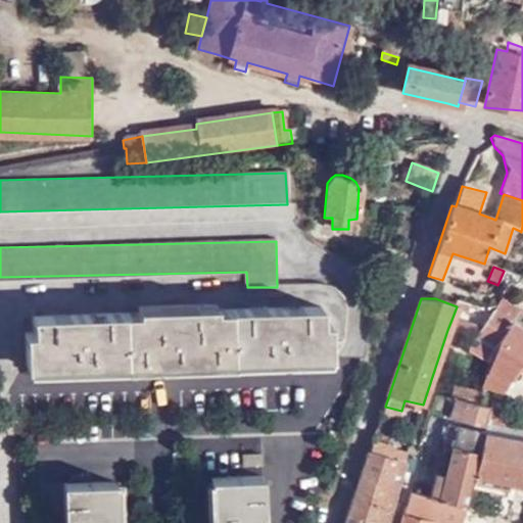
[(500,299),(496,305),(477,334),(472,337),(471,338),(470,352),(491,367),(500,343),(511,324),(519,310),(500,299)]
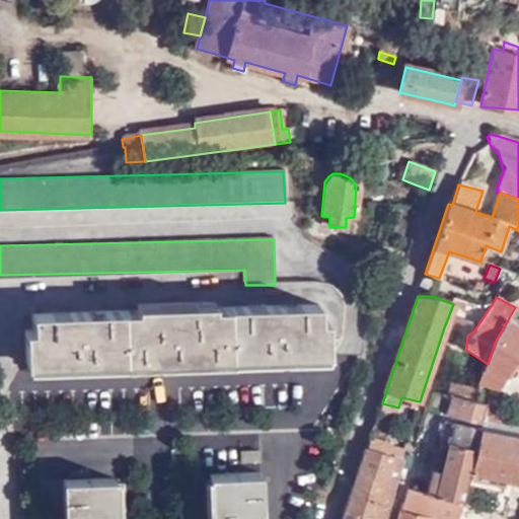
[(26,362),(327,353),(325,319),(317,320),(317,306),(212,306),(212,301),(136,304),(136,310),(32,312),(31,329),(25,329),(26,362)]
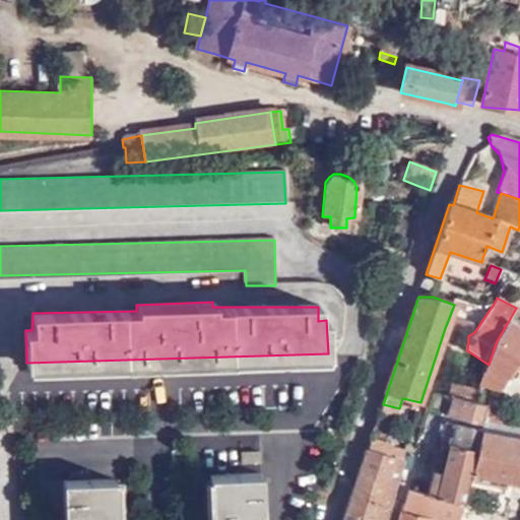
[(471,326),(449,318),(445,328),(468,336),(469,335),(471,326)]
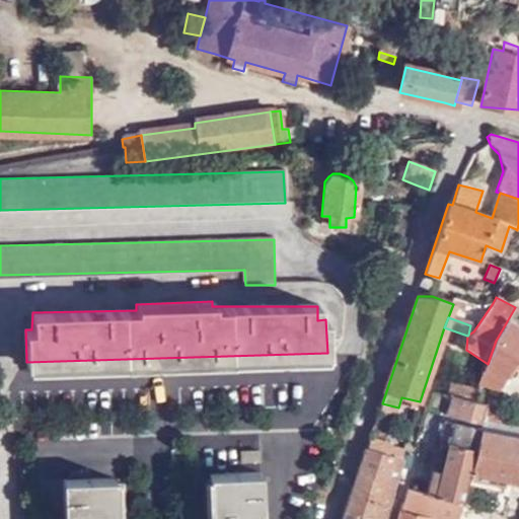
[(518,328),(507,321),(496,341),(488,364),(484,374),(509,380),(517,365),(518,365),(518,328)]
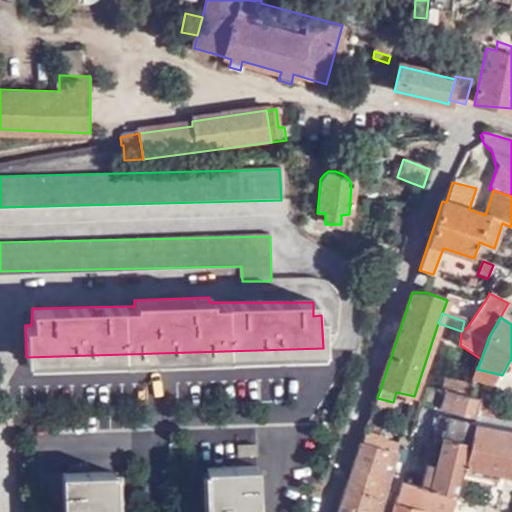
[(446,389),(450,390),(452,380),(432,375),(430,384),(445,389),(446,389)]
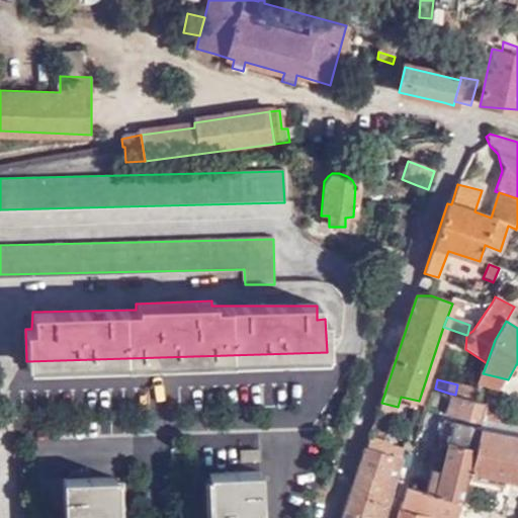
[(445,413),(480,422),(481,418),(484,403),(475,400),(477,393),(467,390),(465,398),(455,395),(451,394),(450,394),(445,413)]
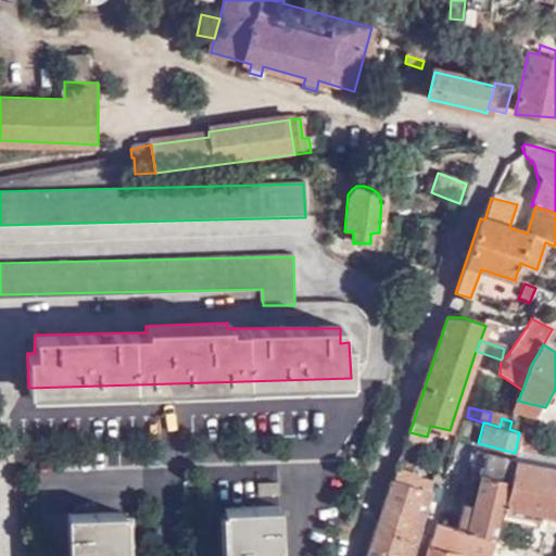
[(427,437),(409,432),(406,441),(425,445),(427,437)]
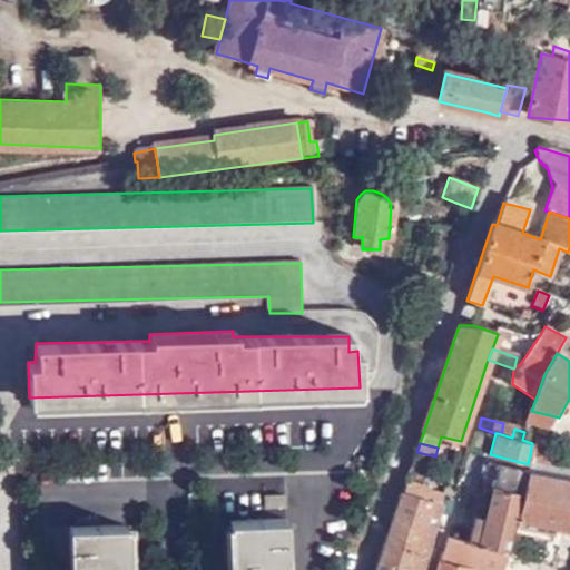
[(529,460),(556,465),(560,450),(532,443),(529,460)]
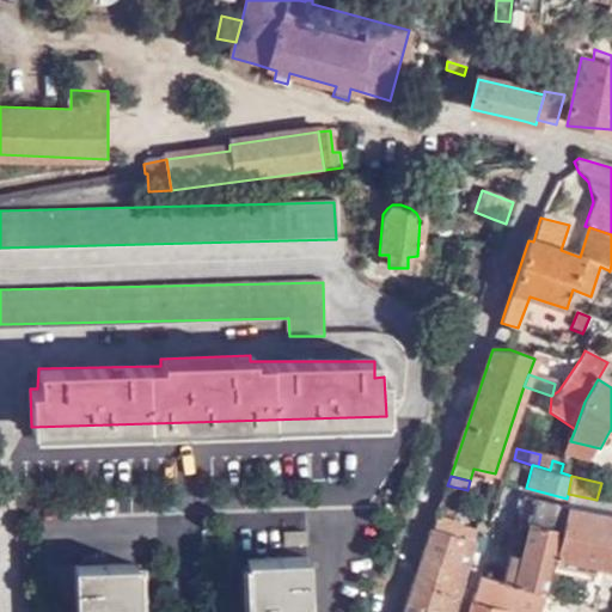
[(521,557),(516,583),(546,589),(554,558),(561,522),(556,522),(560,503),(525,497),(518,530),(527,531),(521,557)]
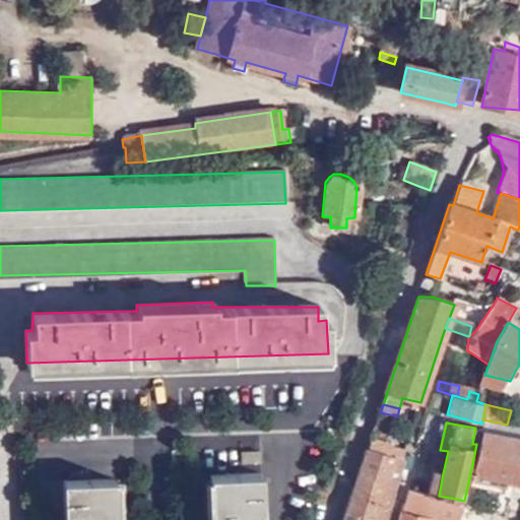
[(470,474),(519,483),(519,437),(479,431),(476,444),(470,474)]
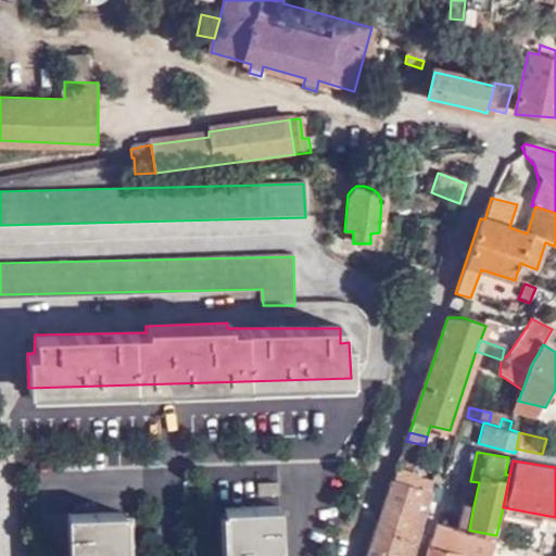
[(403,476),(396,474),(393,483),(422,491),(430,492),(434,477),(419,472),(417,480),(408,478),(411,471),(404,469),(403,476)]
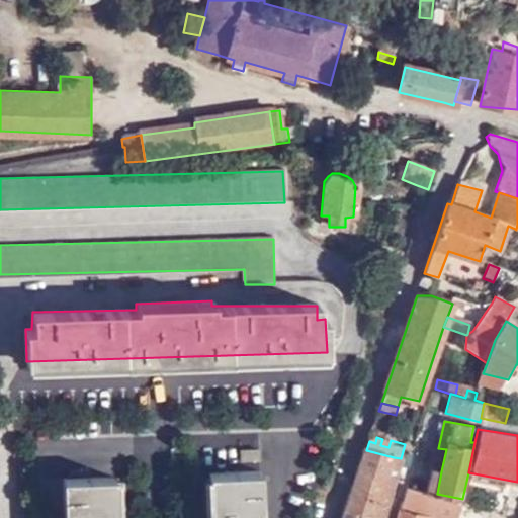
[(394,457),(366,450),(346,509),(367,514),(378,517),(394,457)]
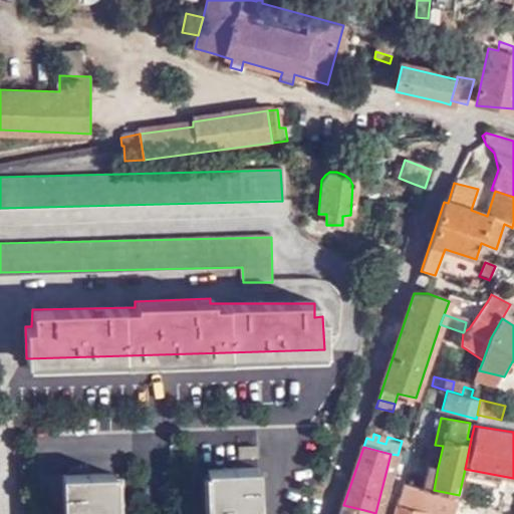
[(382,513),(398,455),(391,454),(375,513),(376,513),(382,513)]
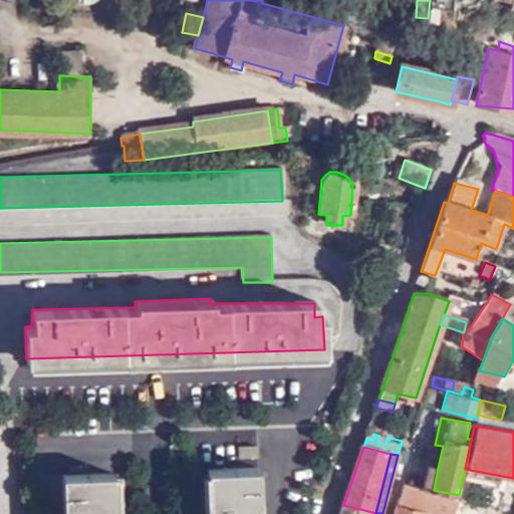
[(210,469),(211,513),(260,513),(259,466),(210,469)]
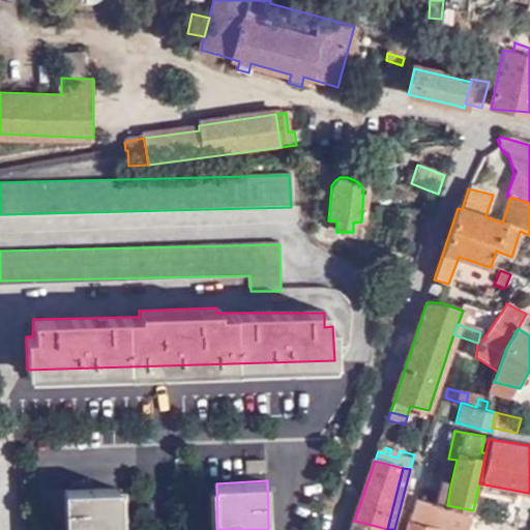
[(443,480),(438,503),(447,505),(451,482),(443,480)]
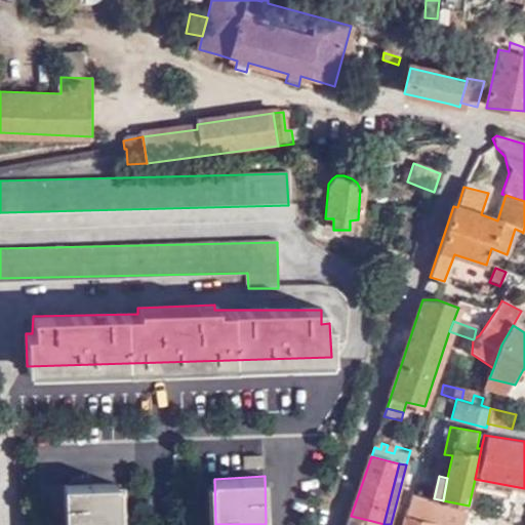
[(117,524),(116,483),(67,484),(68,524),(117,524)]
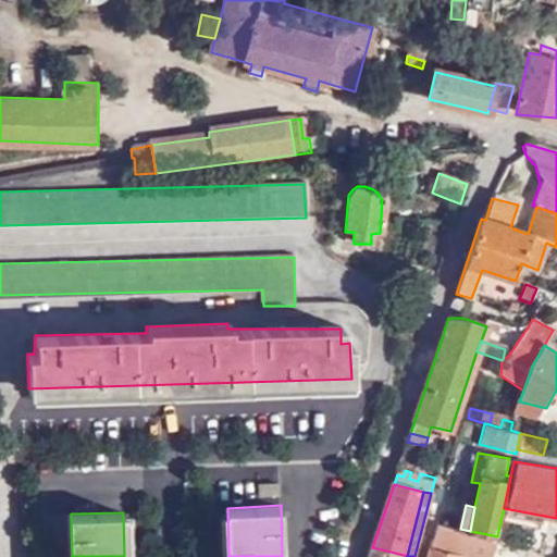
[(436,524),(429,556),(492,556),(497,536),(470,531),(460,529),(436,524)]
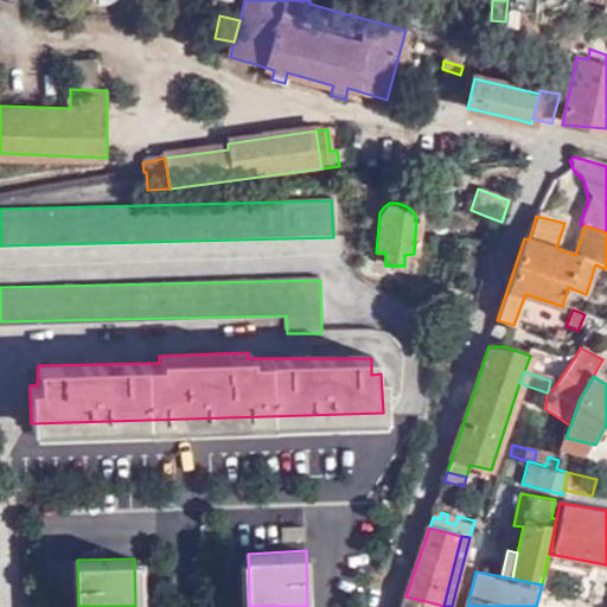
[(428,606),(430,602),(406,596),(402,606),(428,606)]
